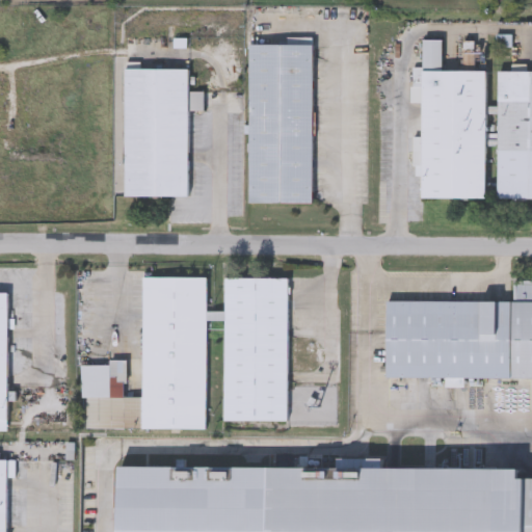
[(314,201),(249,201),(249,43),(314,43),(314,201)]
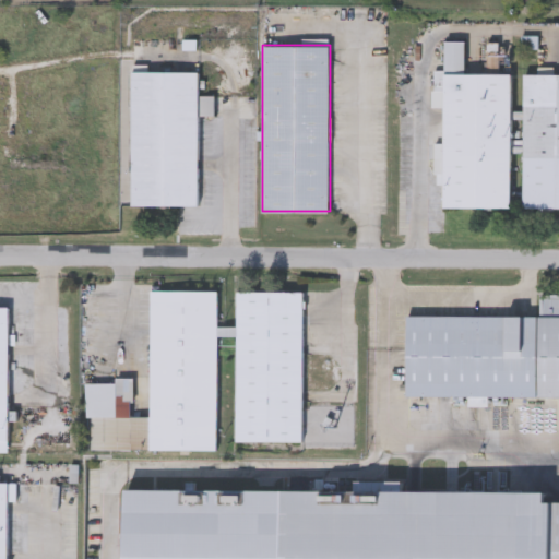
[(199,114),(198,204),(131,204),(131,70),(199,70),(199,94),(215,94),(215,114),(199,114)]
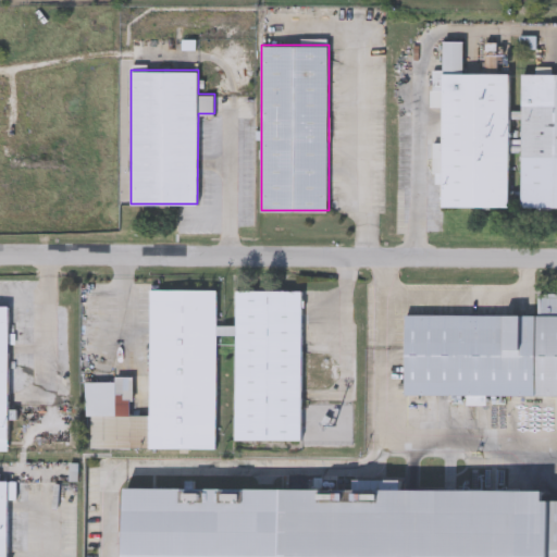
[(556,206),(520,206),(521,150),(510,150),(509,206),(442,205),(442,106),(433,106),(433,72),(510,72),(510,109),(521,109),(521,72),(556,72),(556,206)]
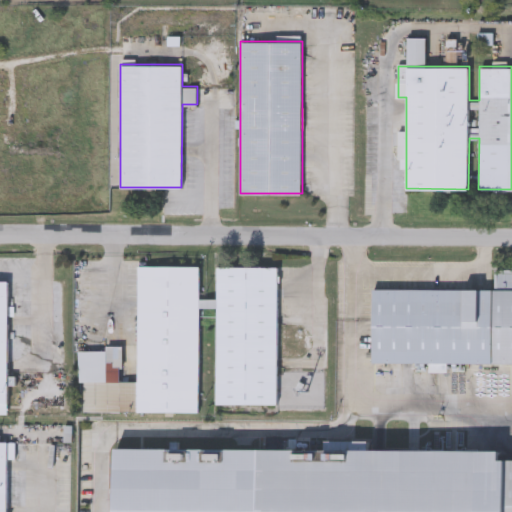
[(198,410),(80,410),(80,349),(106,350),(106,345),(121,345),(121,380),(138,380),(138,266),(199,266),(199,299),(217,299),(217,266),(278,266),(277,403),(216,403),(216,307),(199,307),(198,410)]
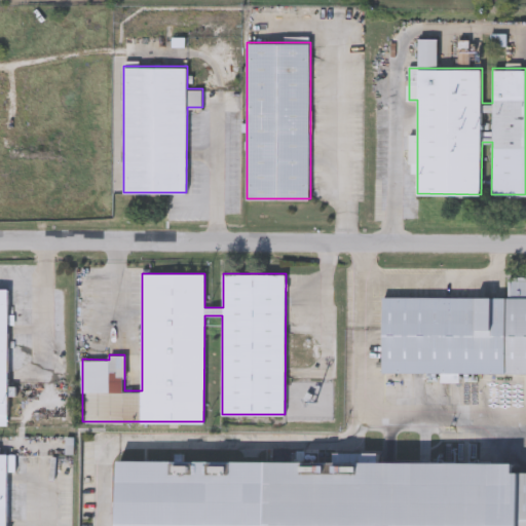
[(383,296),(509,296),(509,275),(525,275),(525,372),(383,372),(383,296)]
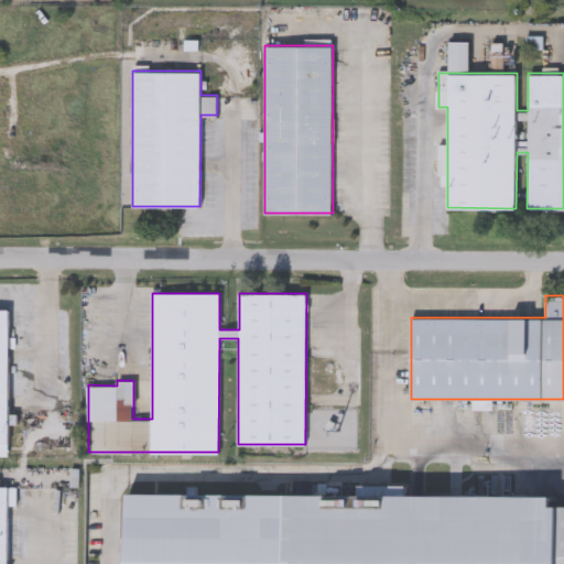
[(0,308),(10,310),(9,455),(0,455),(0,308)]
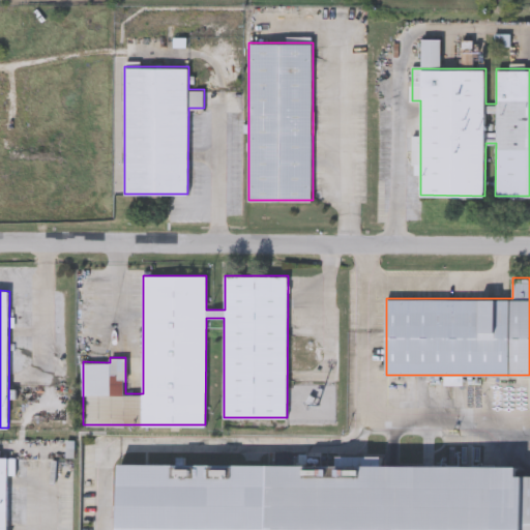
[(0,529),(0,455),(8,457),(7,529),(0,529)]
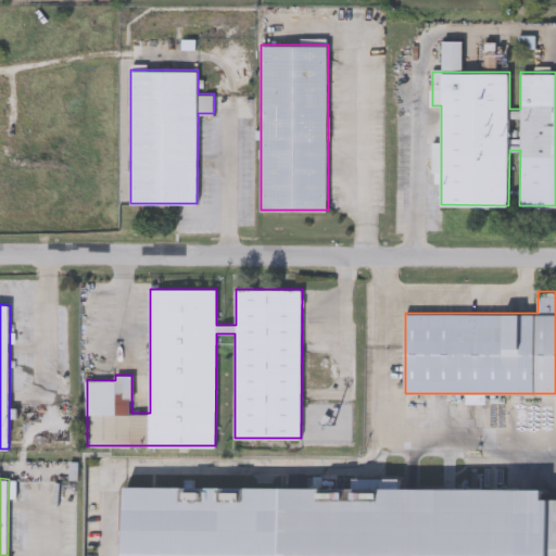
[(555,555),(124,555),(125,484),(545,488),(545,497),(555,497),(555,555)]
